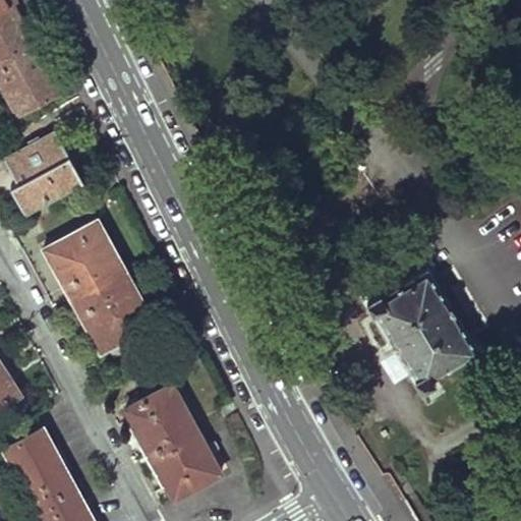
[(0,82),(18,115),(61,93),(49,71),(10,1),(0,6),(0,82)]
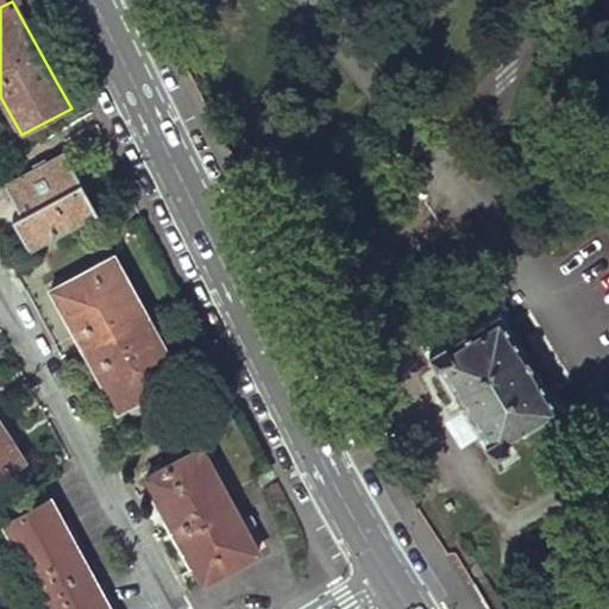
[(95,209),(64,154),(7,183),(22,212),(12,217),(19,231),(29,248),(95,209)]
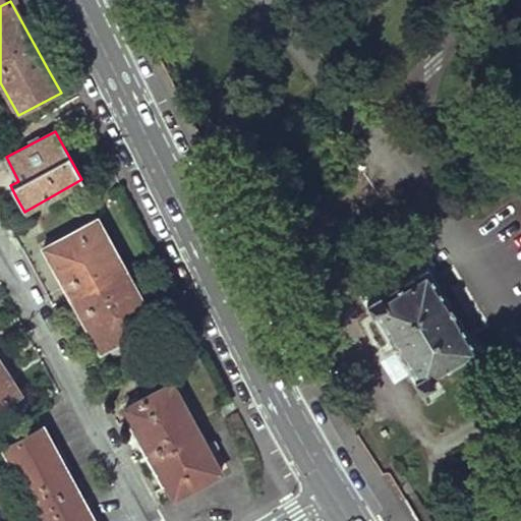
[(75,295),(126,268),(100,217),(80,227),(82,231),(46,249),(56,268),(67,286),(69,284),(75,295)]
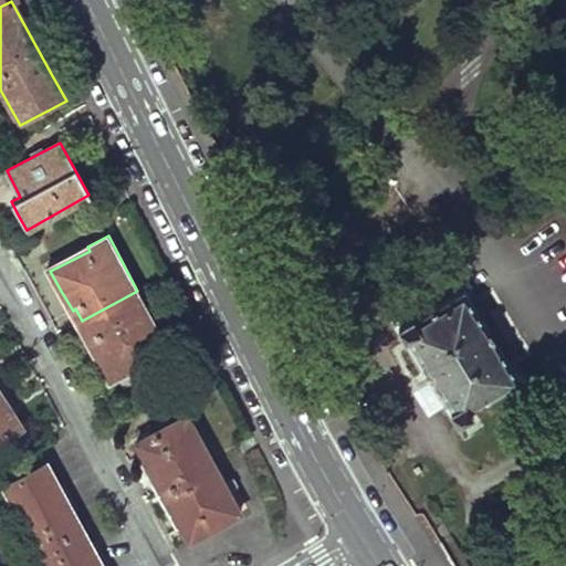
[(169,348),(137,291),(82,321),(88,334),(86,336),(98,358),(107,375),(147,353),(149,357),(169,348)]
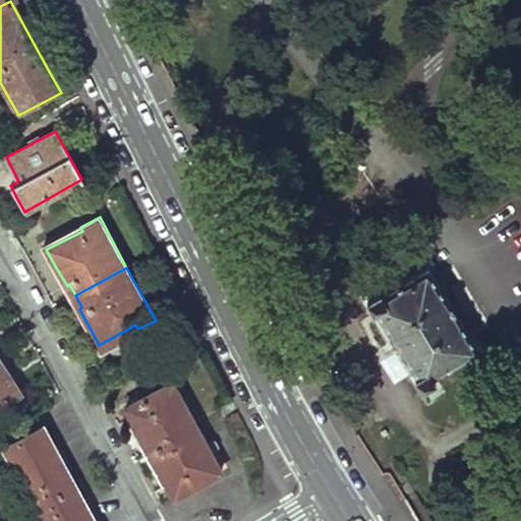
[(475,349),(425,268),(382,295),(379,291),(366,298),(372,308),(375,307),(418,377),(416,378),(421,387),(432,380),(430,377),(475,349)]
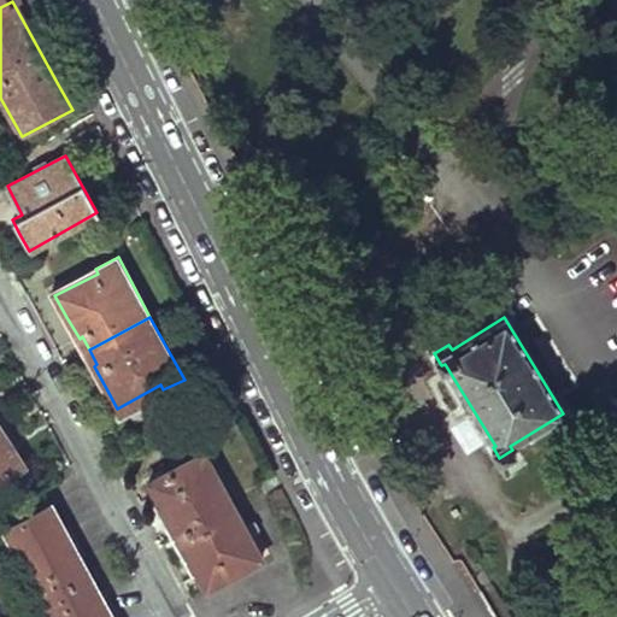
[(0,480),(25,463),(11,441),(0,423),(0,480)]
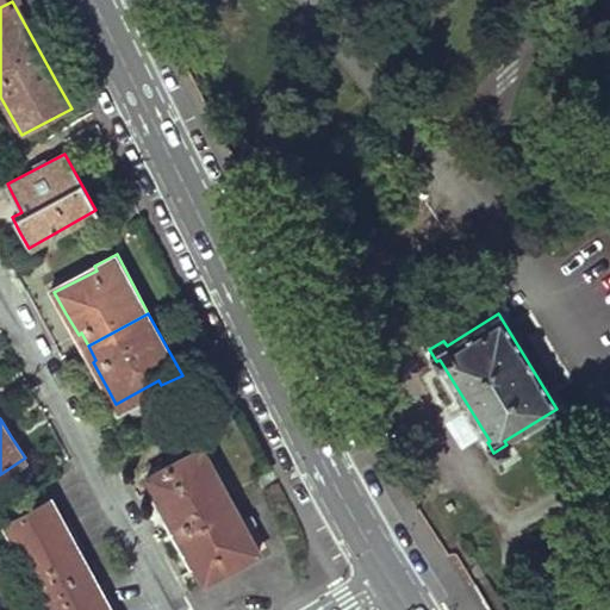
[(201,446),(142,483),(204,591),(263,558),(201,446)]
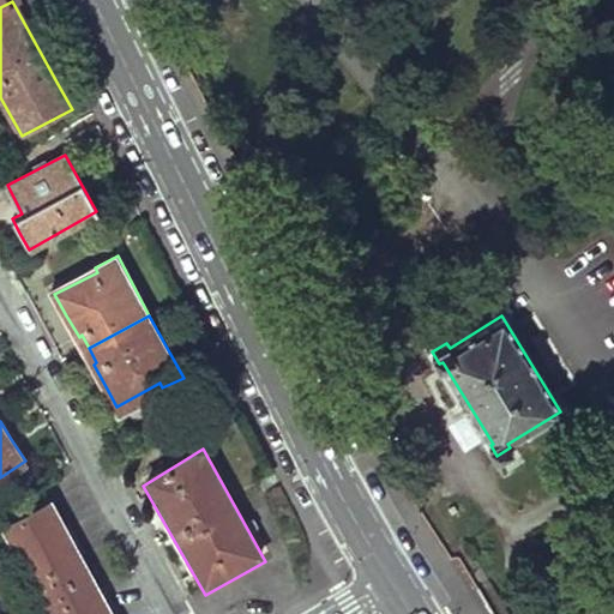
[(109,613),(85,569),(52,505),(6,528),(52,613),(109,613)]
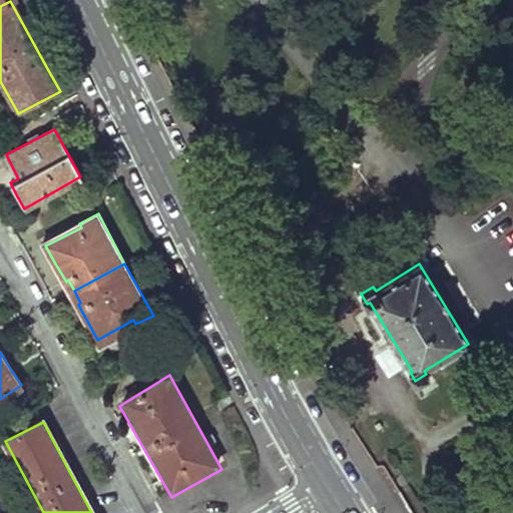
All buildings are outlined.
